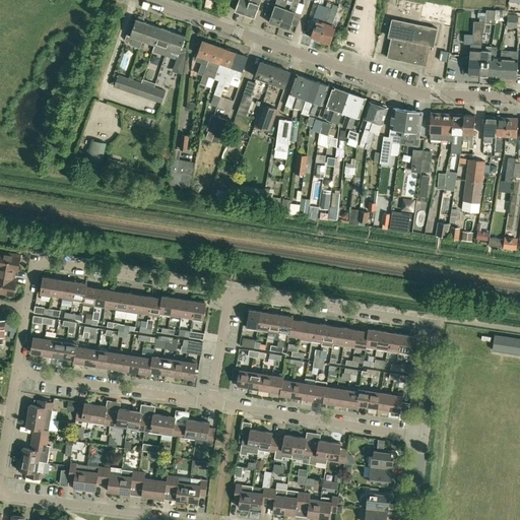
[(238,0),(235,10),(244,13),(248,0),(238,0)]
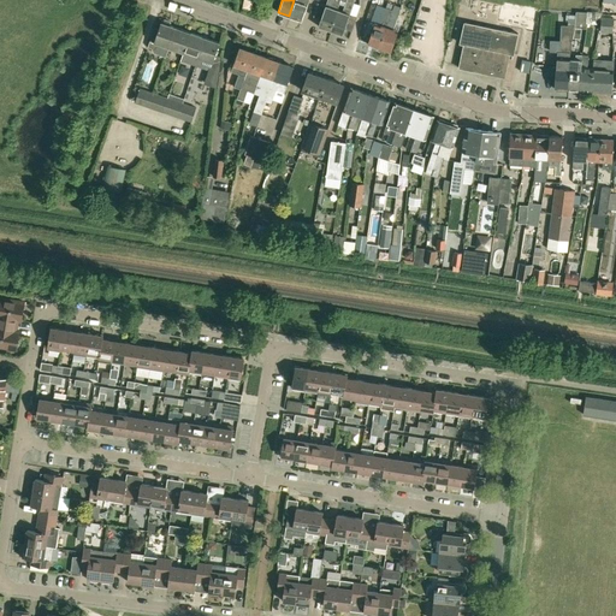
[(294,0),(289,16),(301,21),(307,4),(315,6),(318,0),(294,0)]
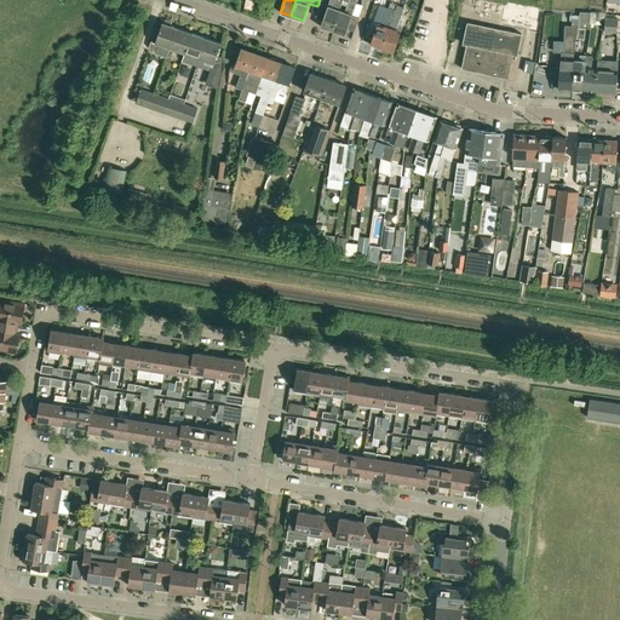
[(332,30),(339,10),(343,0),(329,0),(320,27),(332,30)]
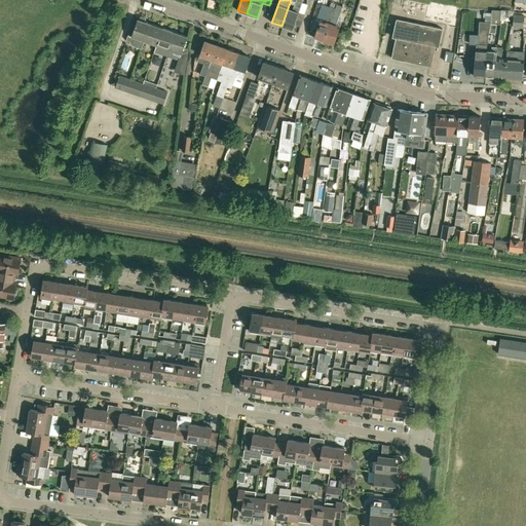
[(295,0),(292,9),(288,8),(282,26),(292,30),(294,24),(300,26),(304,14),(298,12),(301,0),(295,0)]
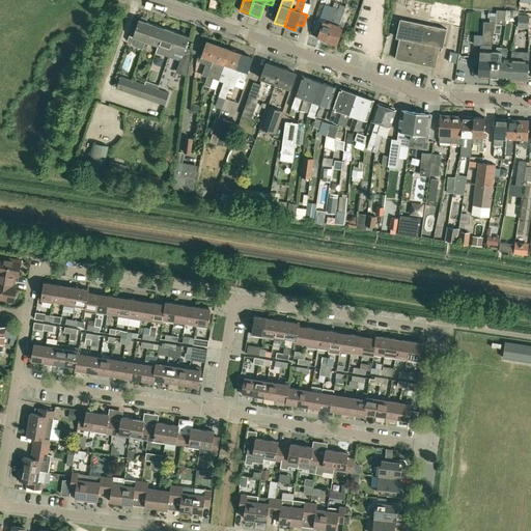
[(340,4),(338,8),(327,42),(337,45),(343,26),(339,25),(345,6),(340,4)]
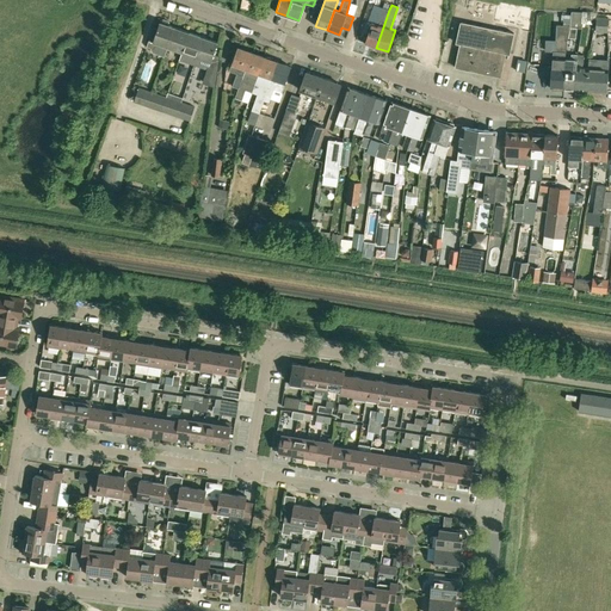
[(376,48),(389,10),(383,7),(377,24),(372,23),(364,44),(376,48)]
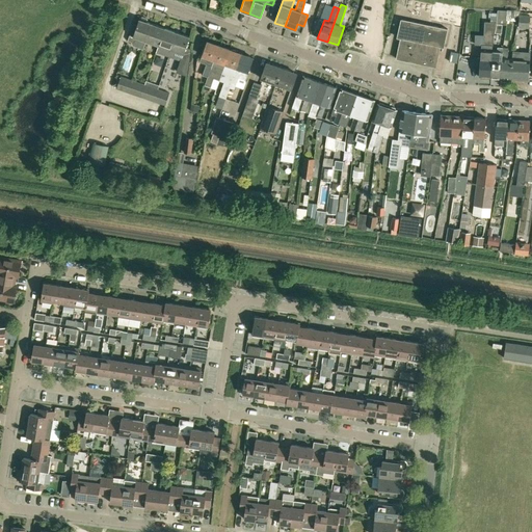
[(497,23),(497,24),(502,24),(506,25),(507,20),(507,10),(498,10),(497,20),(497,23)]
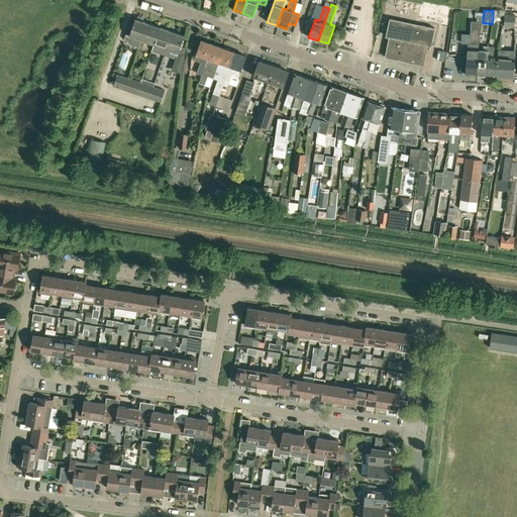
[(504,26),(515,27),(515,15),(505,14),(504,26)]
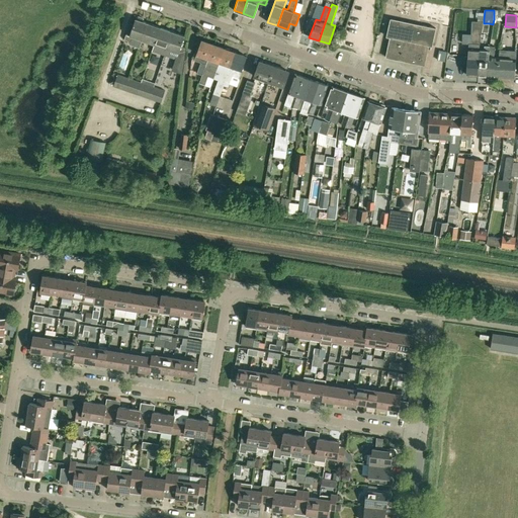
[(142,39),(148,22),(143,21),(144,19),(143,18),(138,16),(136,17),(136,18),(135,18),(132,27),(131,27),(130,27),(127,31),(128,33),(130,33),(130,35),(136,38),(134,46),(139,48),(142,39)]
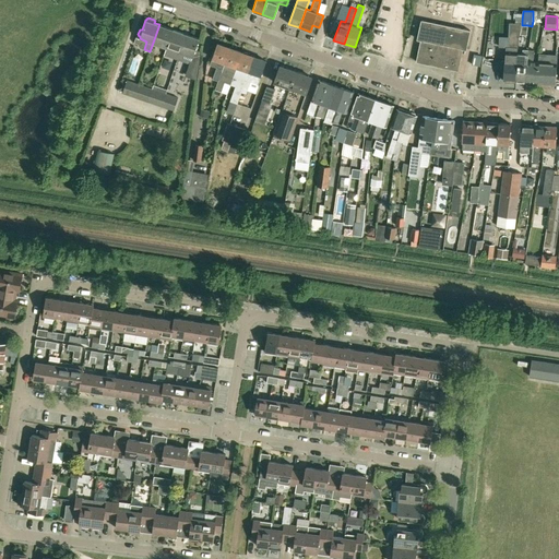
[(421,21),(417,39),(420,40),(416,61),(458,70),(462,49),(466,49),(470,31),(421,20),(421,21)]
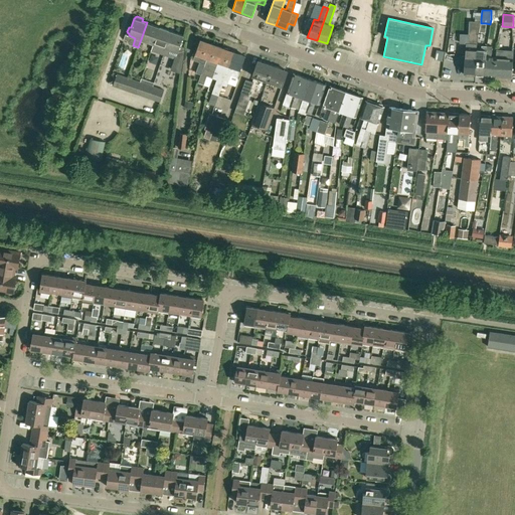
[(462,57),(462,61),(463,63),(465,63),(464,74),(475,75),(476,51),(476,50),(477,43),(479,32),(479,31),(481,23),(481,22),(474,21),(470,21),(469,43),(466,43),(465,56),(463,56),(462,57)]
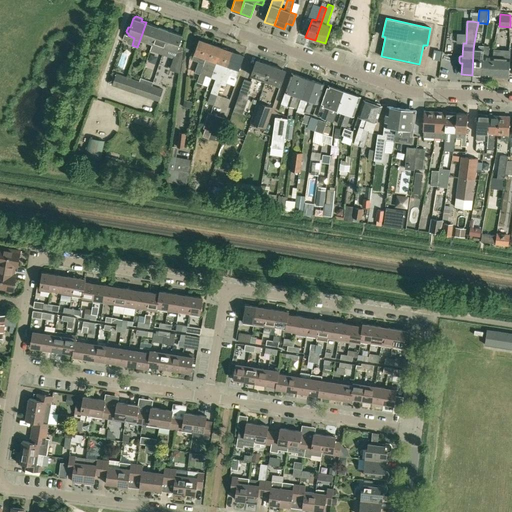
[(140,39),(152,43),(158,26),(146,22),(140,39)]
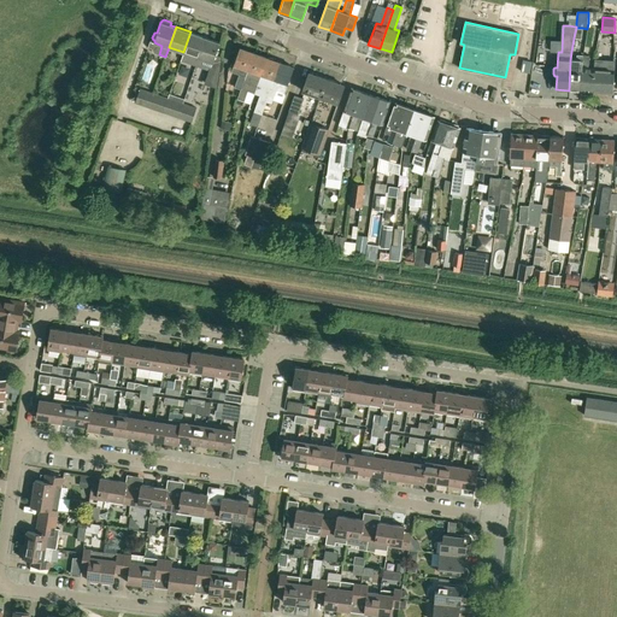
[(195,66),(198,58),(205,37),(191,31),(183,52),(181,59),(181,62),(195,66)]
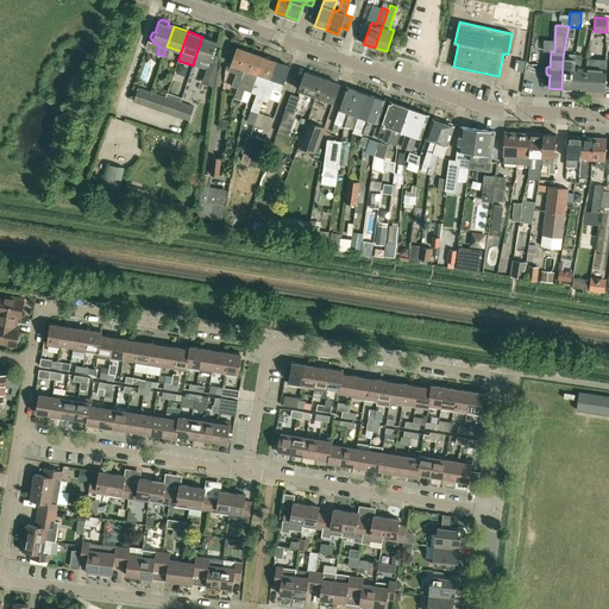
[(217,42),(202,37),(195,57),(193,66),(199,67),(206,69),(201,83),(214,87),(219,56),(213,55),(217,42)]
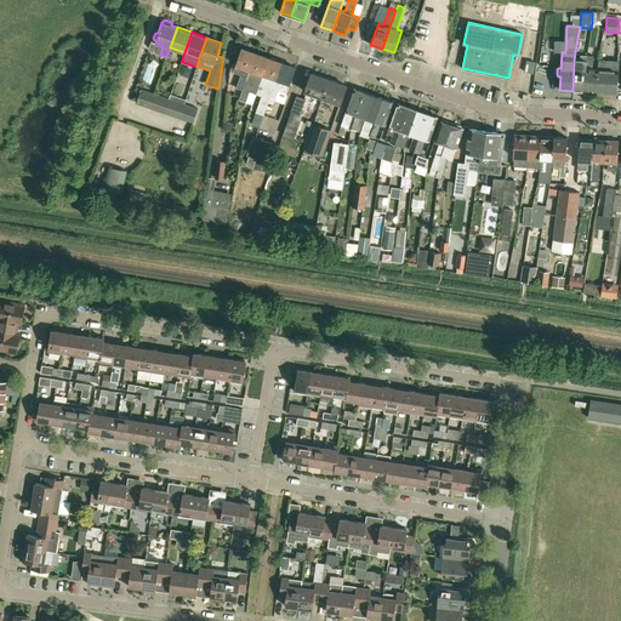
[(237,87),(243,90),(244,84),(255,53),(241,47),(233,72),(240,75),(237,87)]
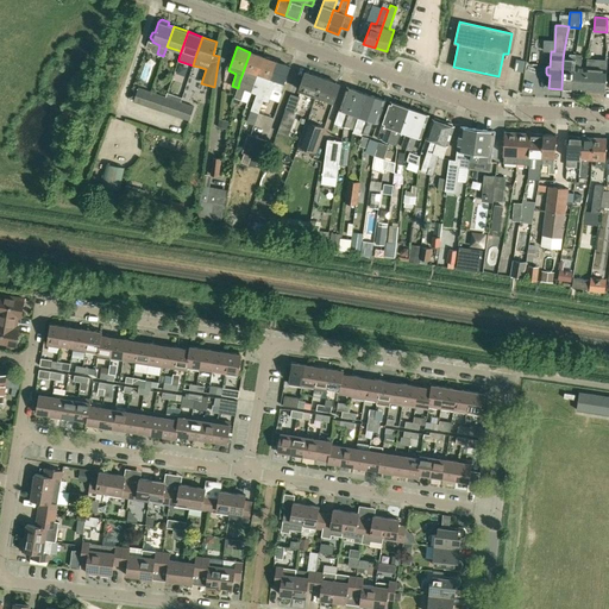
[(239,82),(238,88),(234,98),(242,100),(245,90),(250,92),(263,56),(250,52),(239,82)]
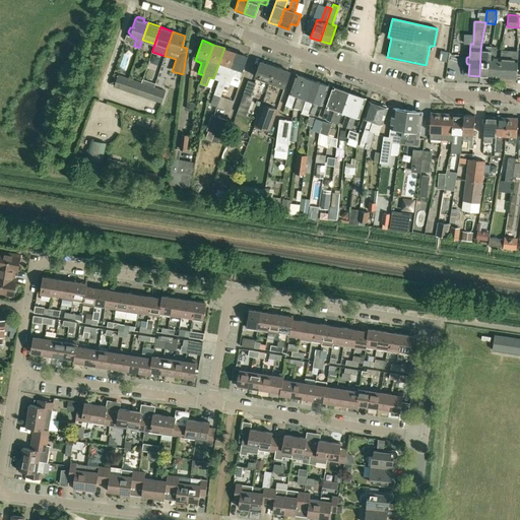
[(479,76),(490,77),(490,76),(491,57),(492,47),(485,47),(485,51),(485,52),(480,52),(479,76)]
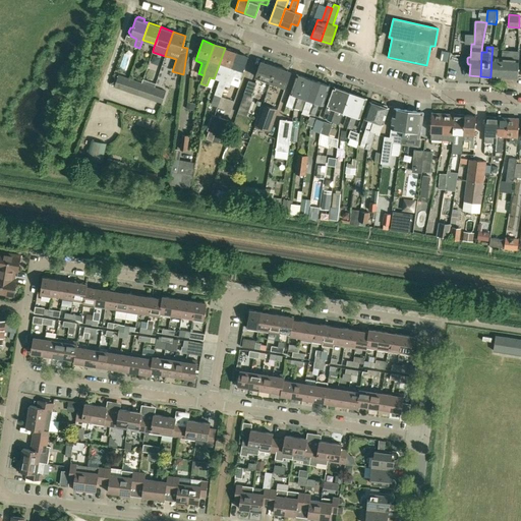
[(491,57),(490,76),(500,77),(502,58),(497,58),(498,47),(493,47),(491,57)]
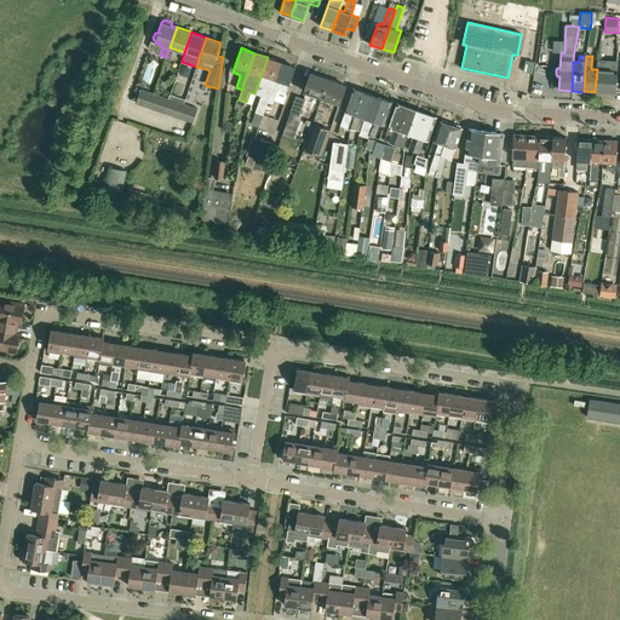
[(254,93),(260,96),(254,112),(263,114),(270,93),(281,62),(276,61),(275,58),(271,57),(269,58),(268,57),(254,93)]
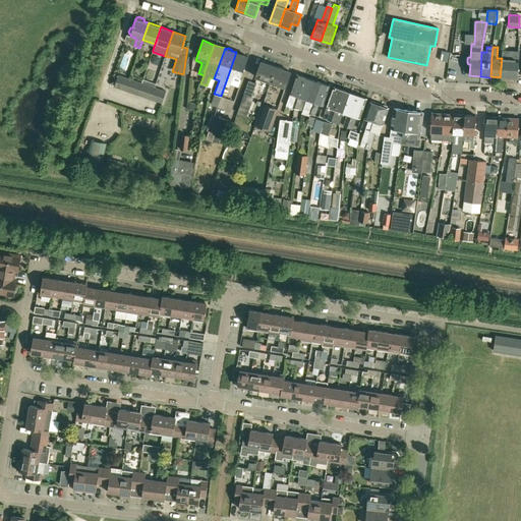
[(500,77),(517,78),(519,51),(502,50),(502,58),(500,77)]
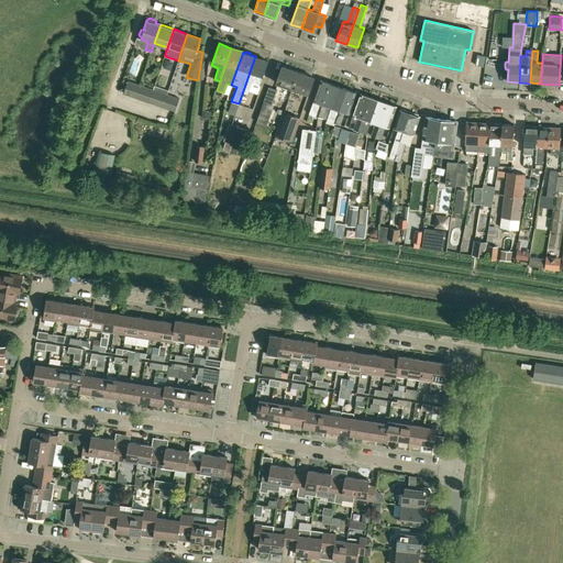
[(477,55),(475,65),(484,67),(486,56),(477,55)]
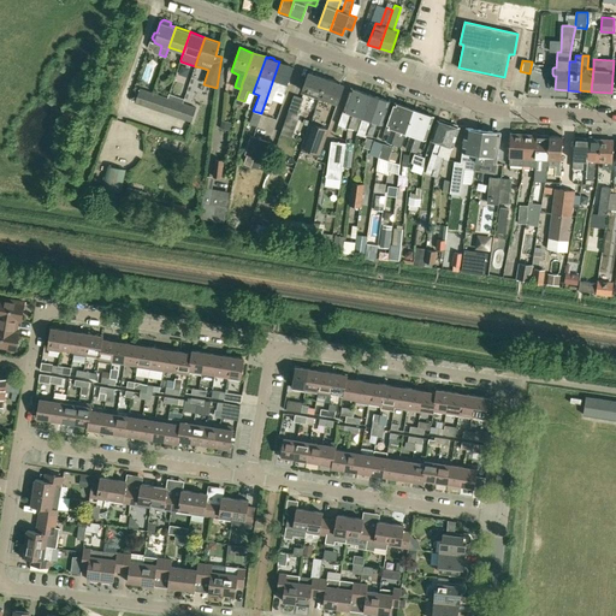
[(279,61),(268,93),(274,95),(278,88),(285,90),(294,66),(279,61)]
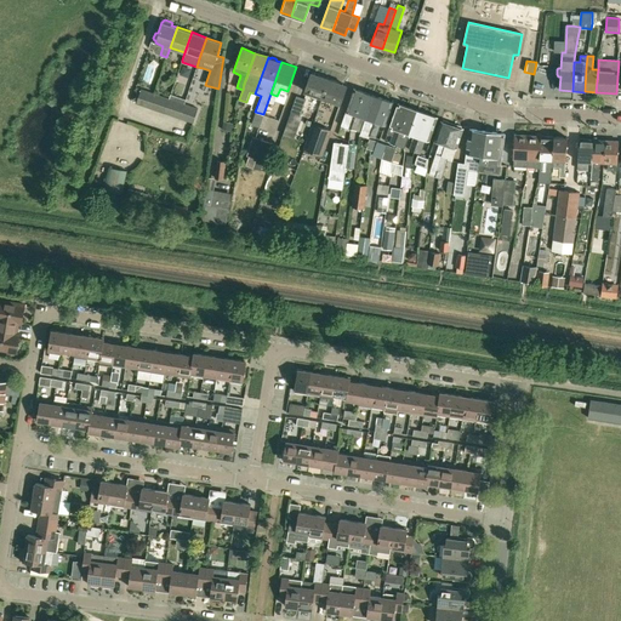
[(305,91),(322,97),(329,79),(311,73),(305,91)]
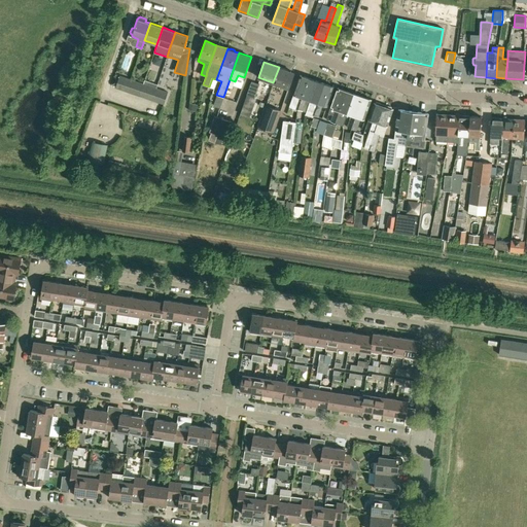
[(294,72),(279,67),(273,82),(288,89),(294,72)]
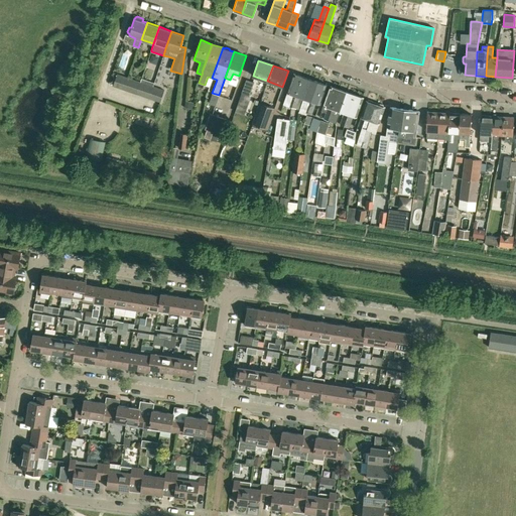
[(113,86),(125,90),(129,78),(117,74),(116,76),(112,74),(110,83),(113,84),(113,86)]
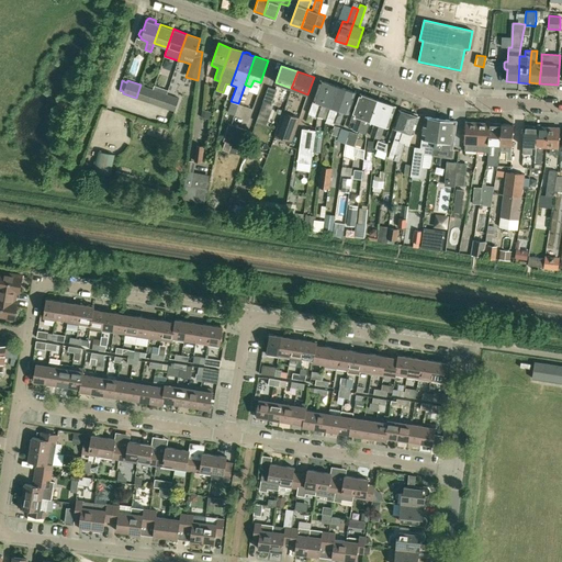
[(329,83),(321,80),(313,101),(317,102),(313,115),(318,116),(329,83)]
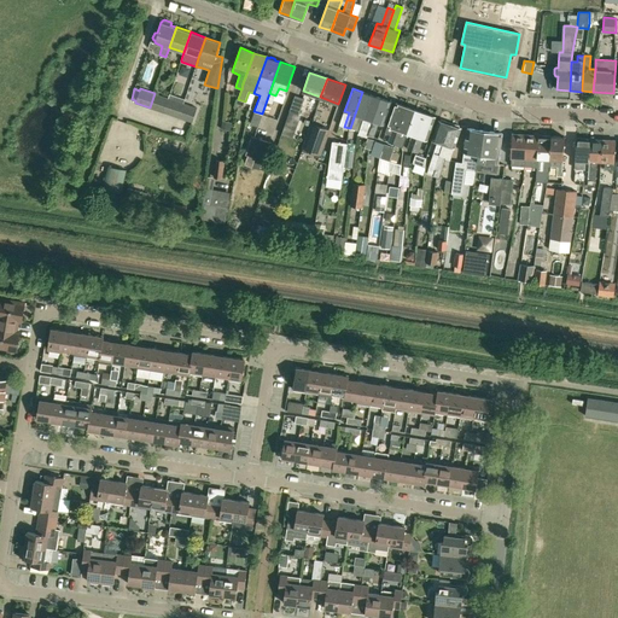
[(360,116),(363,117),(372,95),(362,92),(350,128),(355,130),(360,116)]
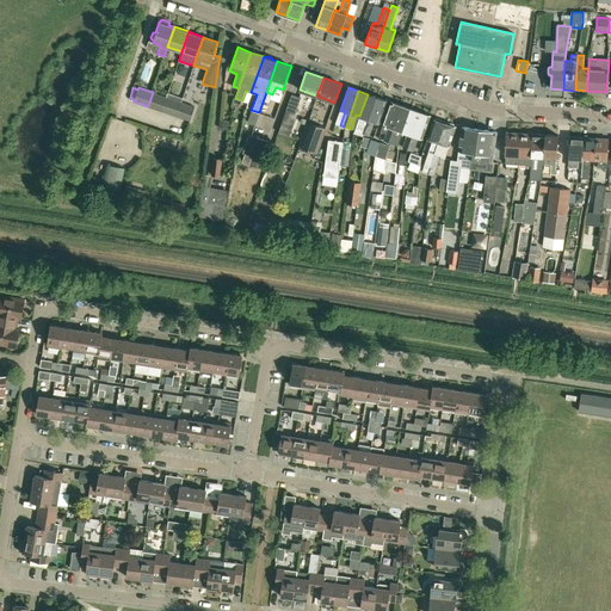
[(153,92),(148,106),(161,111),(166,97),(153,92)]
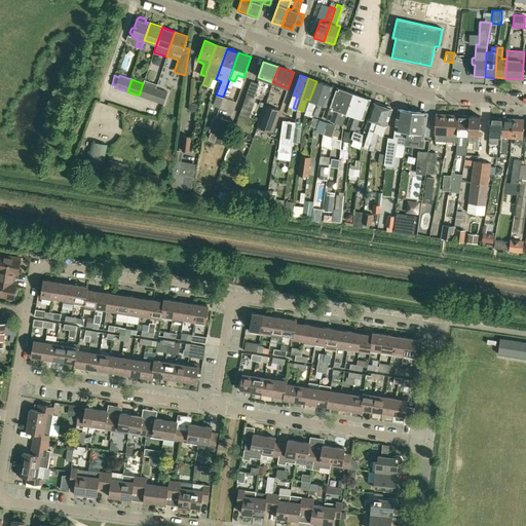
[(139,96),(151,99),(155,87),(156,84),(144,80),(143,83),(139,96)]
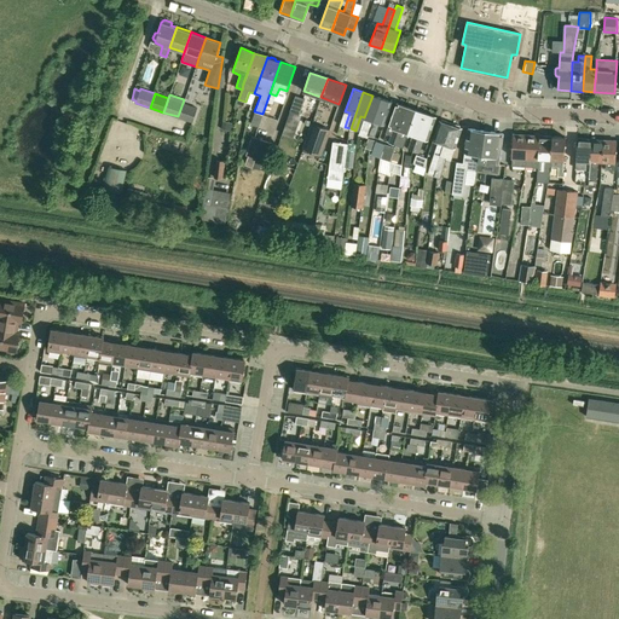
[(289,111),(299,115),(305,99),(295,96),(289,111)]
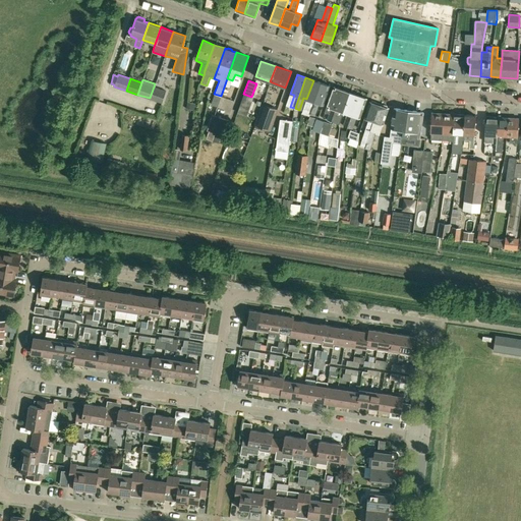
[(309,116),(310,114),(322,82),(313,80),(306,99),(301,113),(309,116)]
